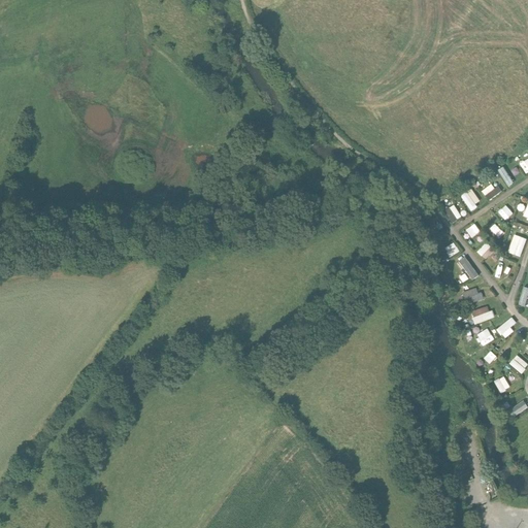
[(509,187),(516,183),(505,165),(499,169),(509,187)]
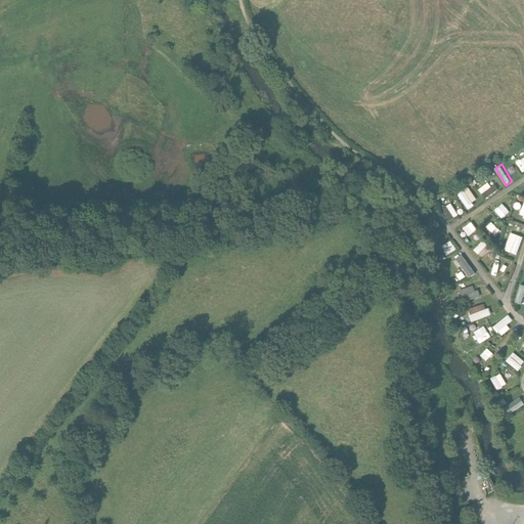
[(492,181),(480,188),(486,199),(497,192),(492,181)]
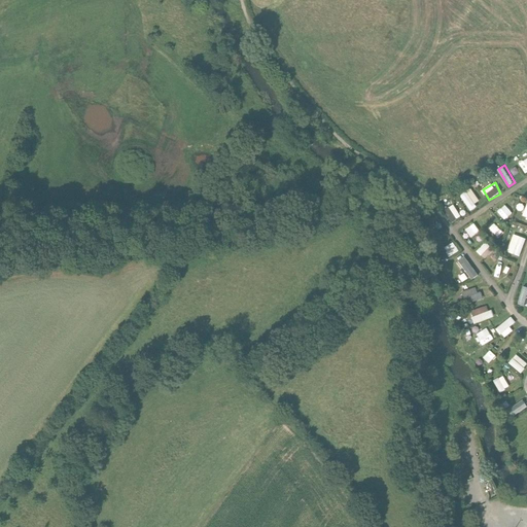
[(470,209),(482,203),(472,187),(461,194),(470,209)]
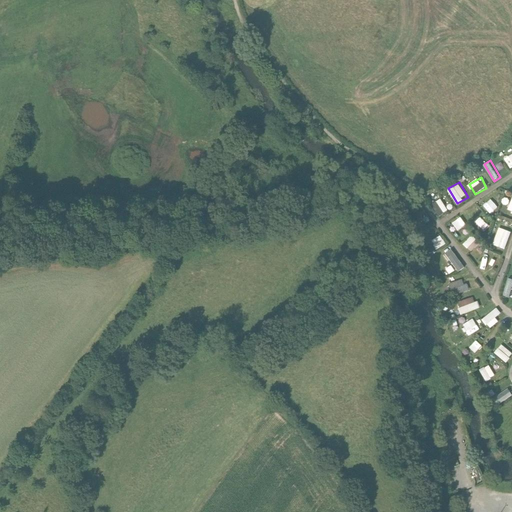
[(440,216),(450,210),(441,197),(432,204),(440,216)]
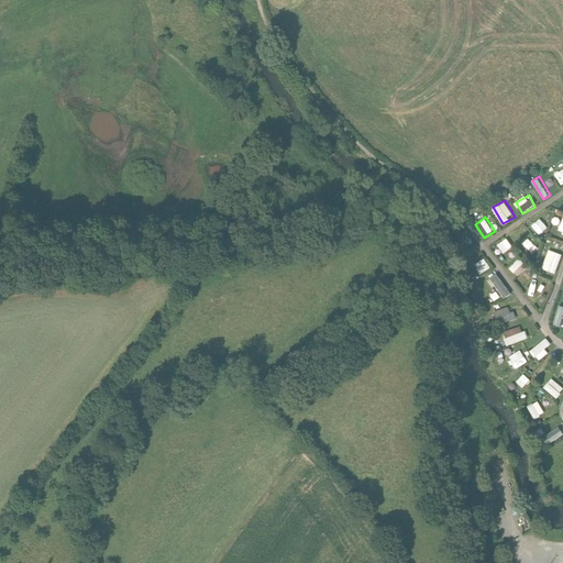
[(542,219),(533,225),(541,235),(550,229),(542,219)]
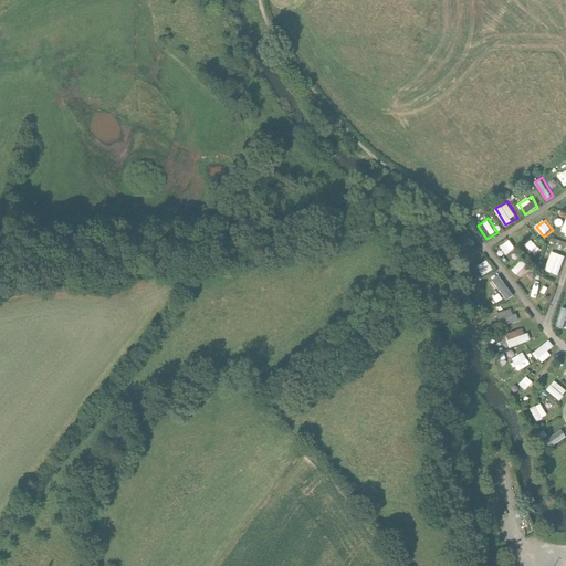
[(502,245),(507,255),(517,249),(511,240),(502,245)]
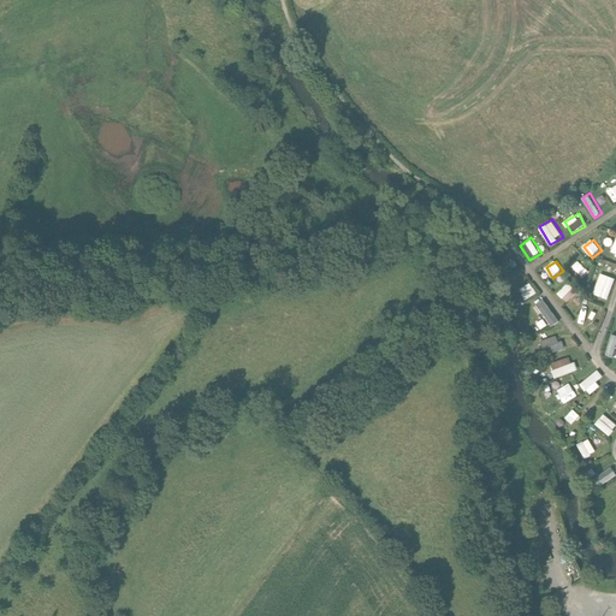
[(575,278),(588,283),(593,267),(581,264),(575,278)]
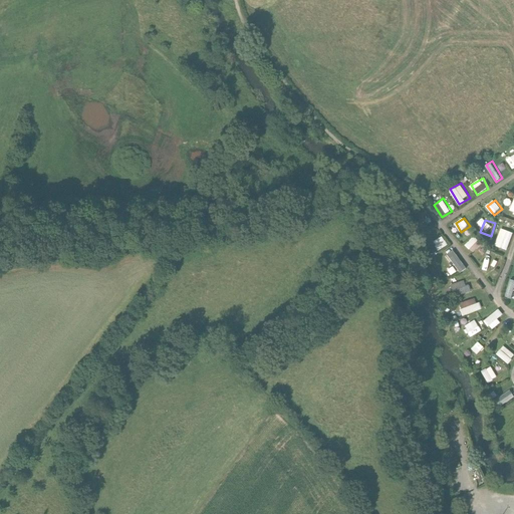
[(496,246),(509,250),(513,234),(513,231),(502,228),(496,246)]
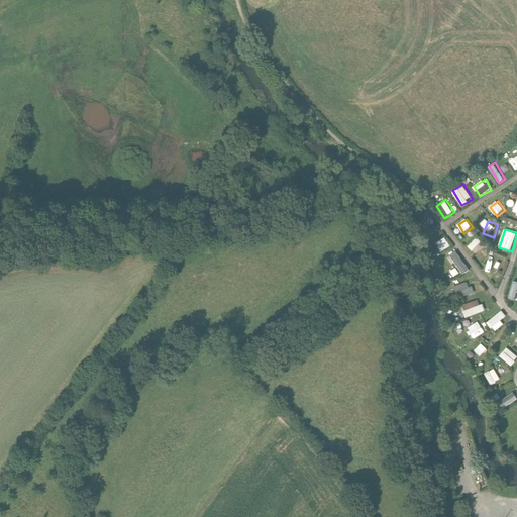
[(437,241),(441,251),(451,247),(447,237),(437,241)]
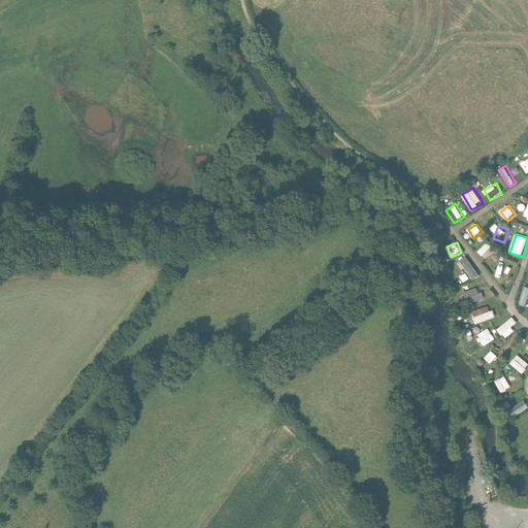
[(488,242),(479,251),(487,259),(496,251),(488,242)]
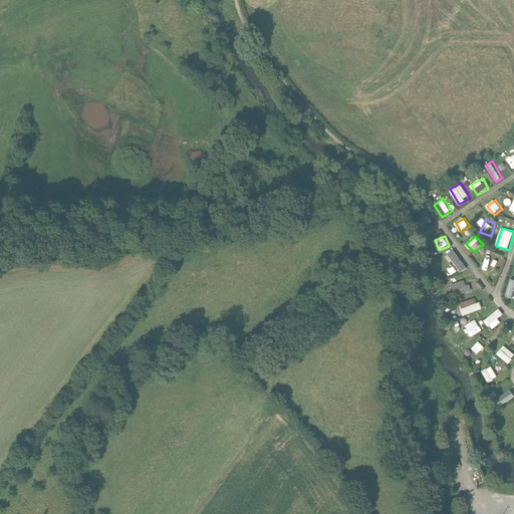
[(454,249),(447,255),(462,273),(469,267),(454,249)]
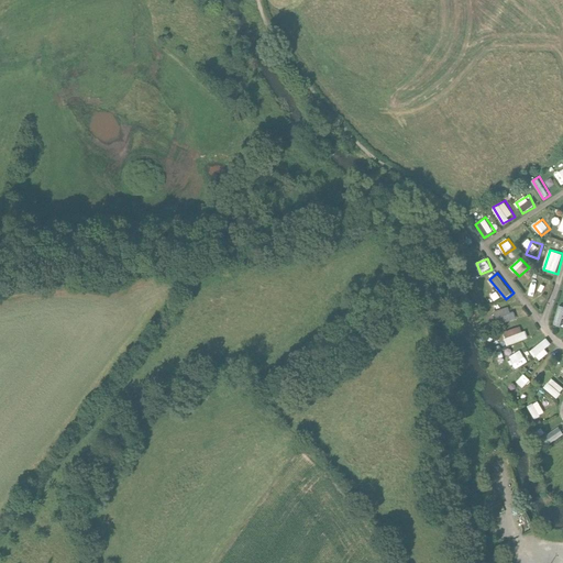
[(550,291),(553,280),(536,275),(532,286),(550,291)]
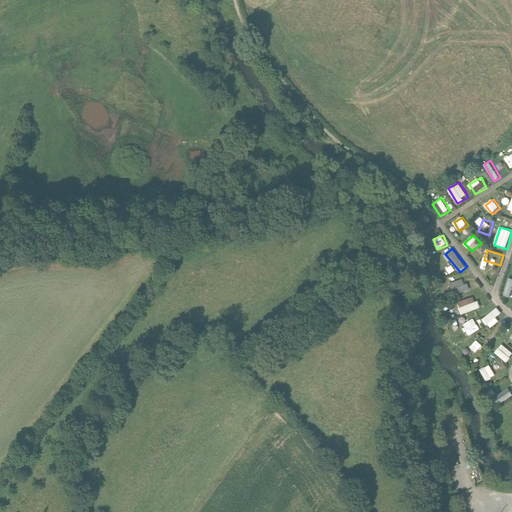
[(454,295),(469,291),(465,279),(450,283),(454,295)]
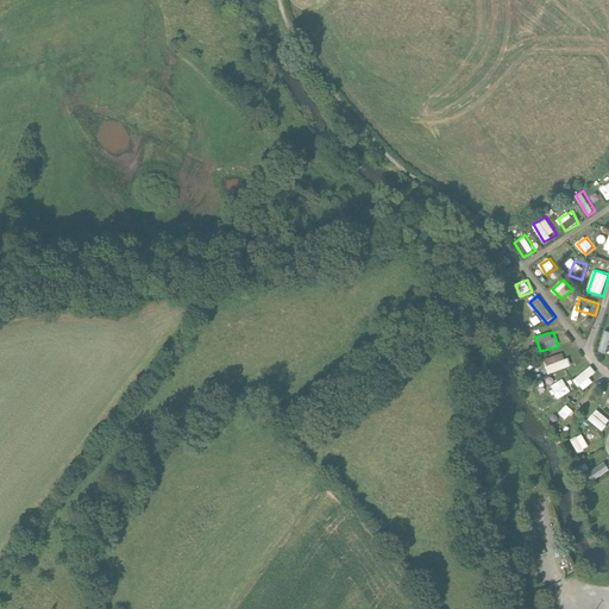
[(573,366),(570,358),(565,359),(564,353),(545,360),(551,375),(573,366)]
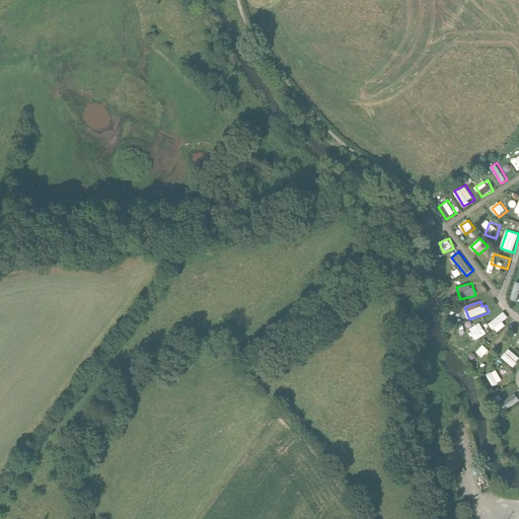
[(505,321),(510,317),(504,311),(490,323),(499,332),(507,325),(505,321)]
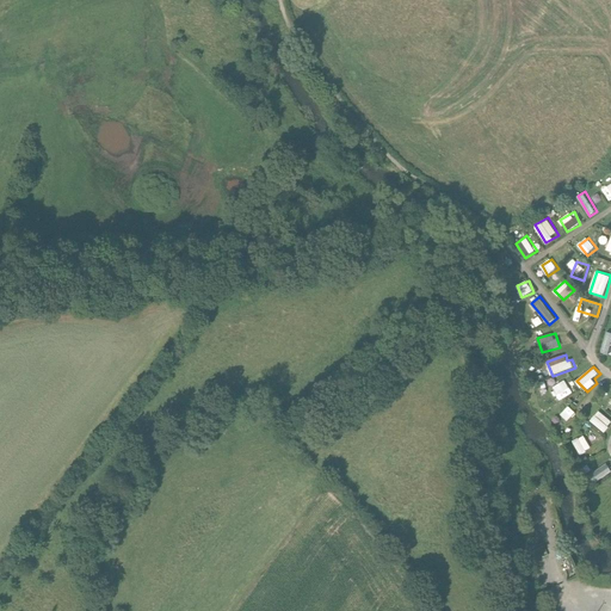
[(557,394),(551,397),(555,405),(574,394),(567,381),(555,388),(557,394)]
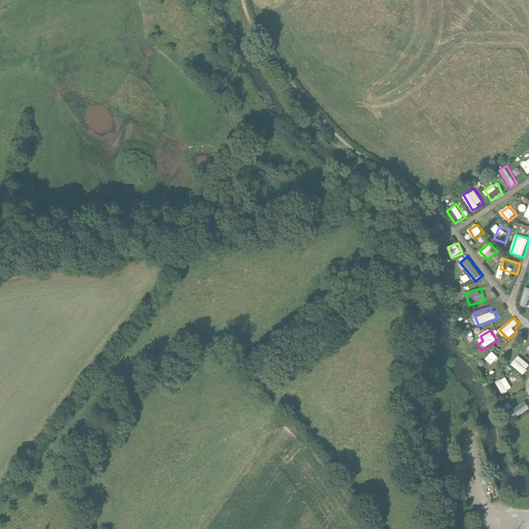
[(492,366),(499,360),(493,352),(486,359),(492,366)]
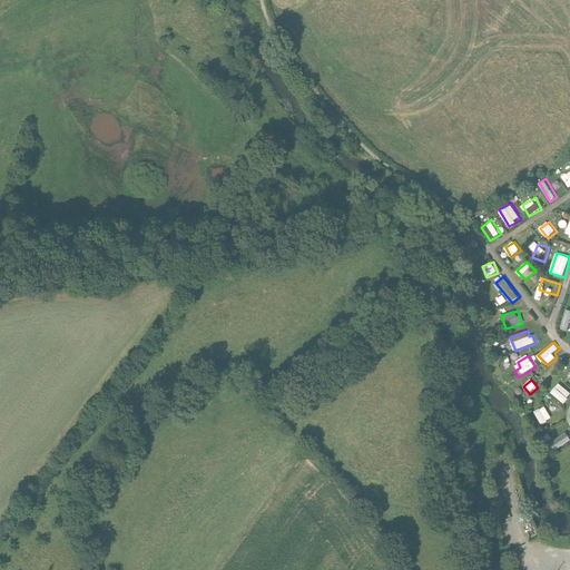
[(569,396),(569,394),(558,384),(552,392),(564,403),(569,396)]
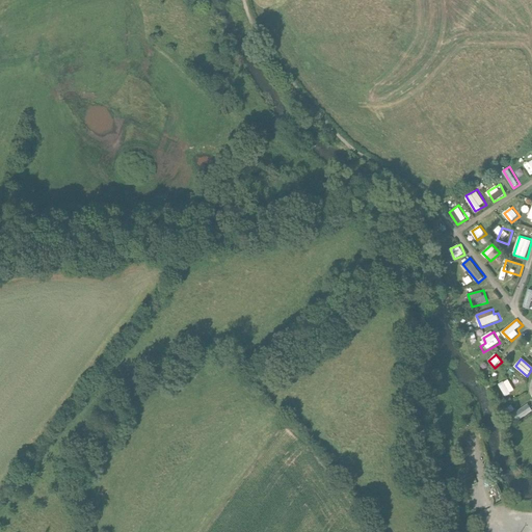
[(500,383),(506,396),(515,392),(510,379),(500,383)]
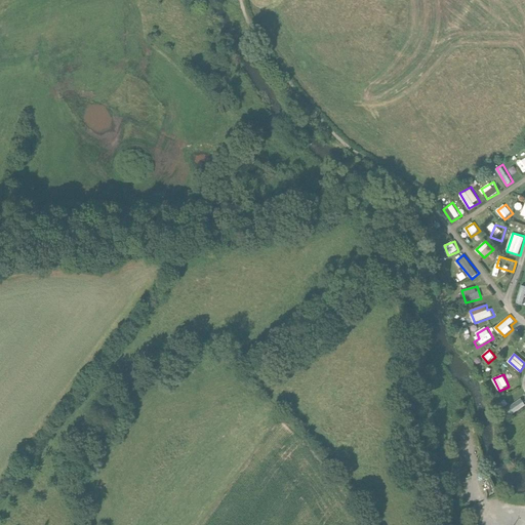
[(507,408),(512,415),(524,405),(524,401),(522,397),(507,408)]
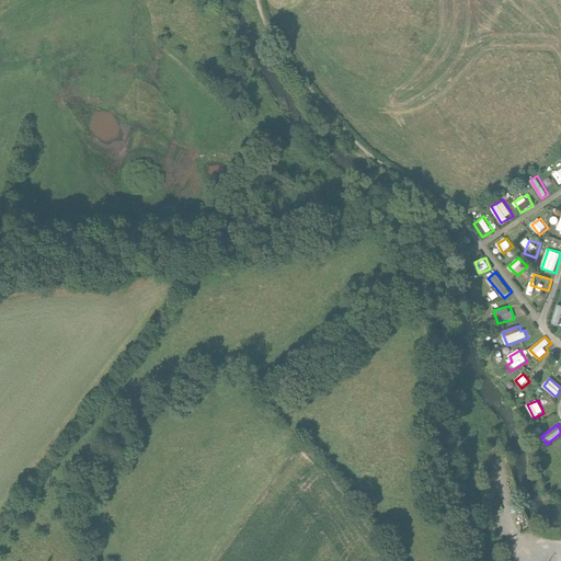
All buildings are outlined.
